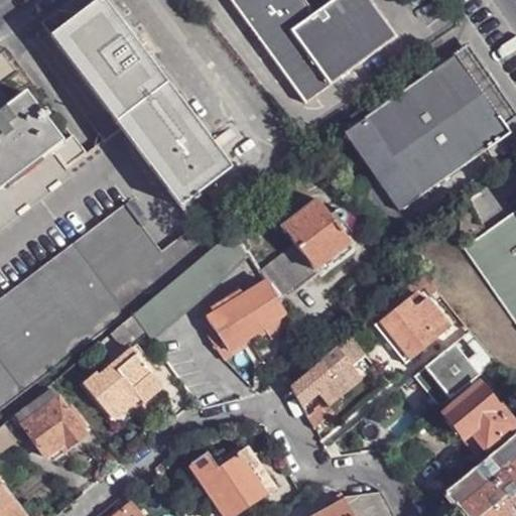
[(234,167),(104,0),(99,0),(50,37),(181,208),(234,167)]
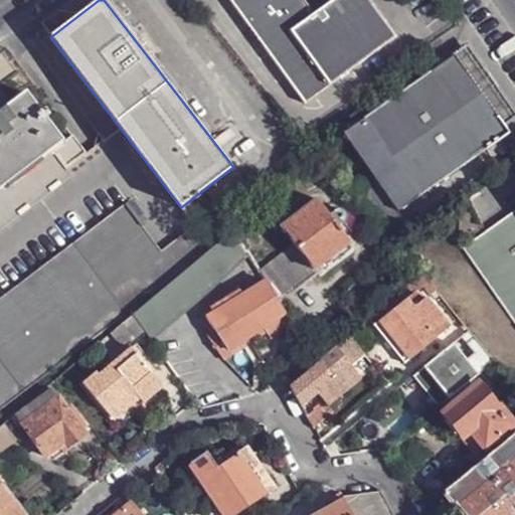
[(304,0),(229,0),(305,104),(397,38),(369,0),(335,0),(316,15),(304,0)]
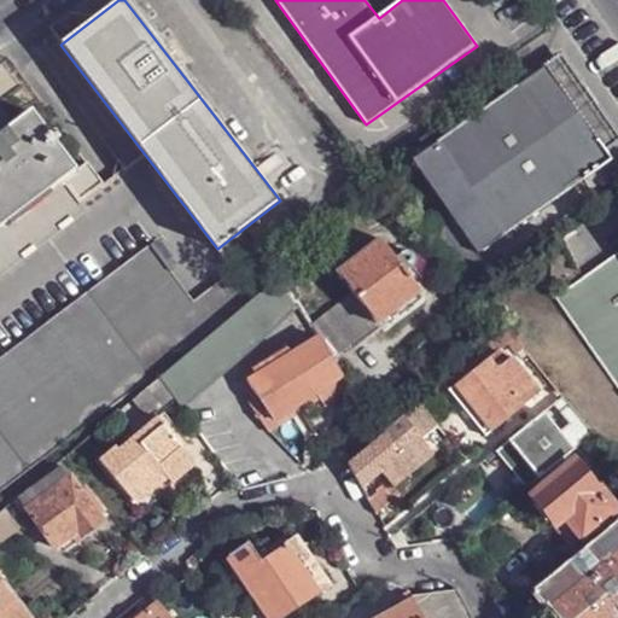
[(569,73),(558,57),(546,65),(555,81),(569,73)]
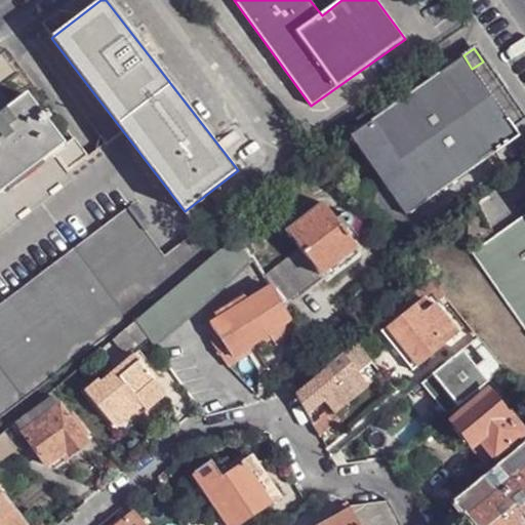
[(370,122),(428,201),(520,135),(511,123),(472,69),(463,55),(370,122)]
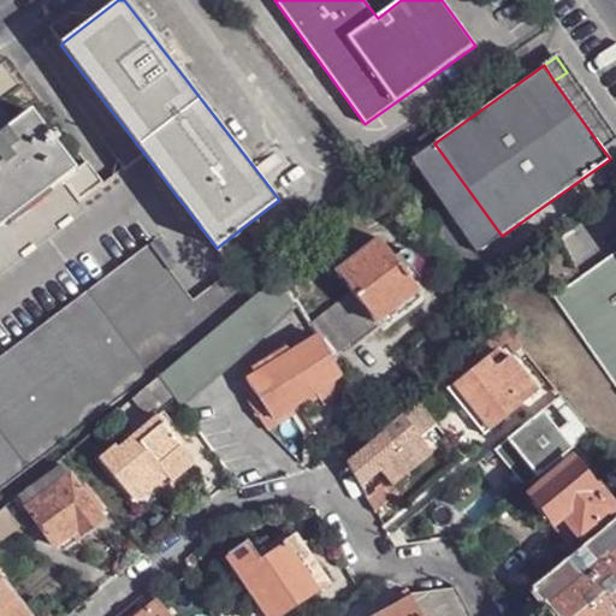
[(612,136),(567,72),(554,81),(599,144),(612,136)]
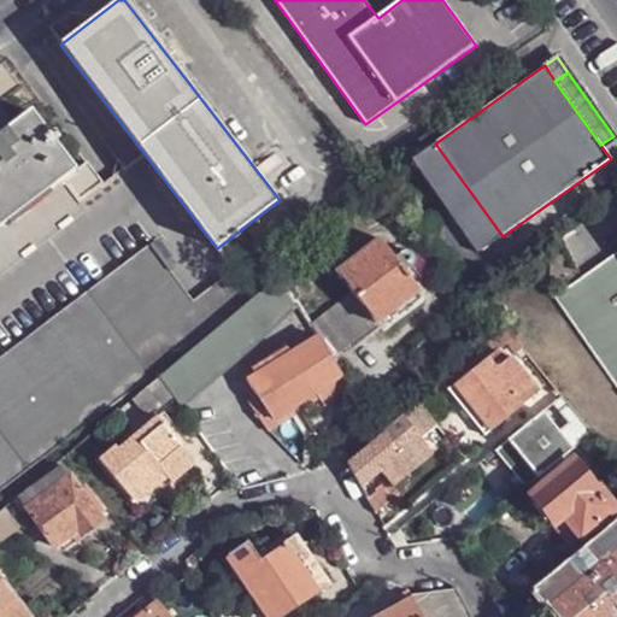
[(0,127),(0,134),(27,113),(23,110),(0,127)]
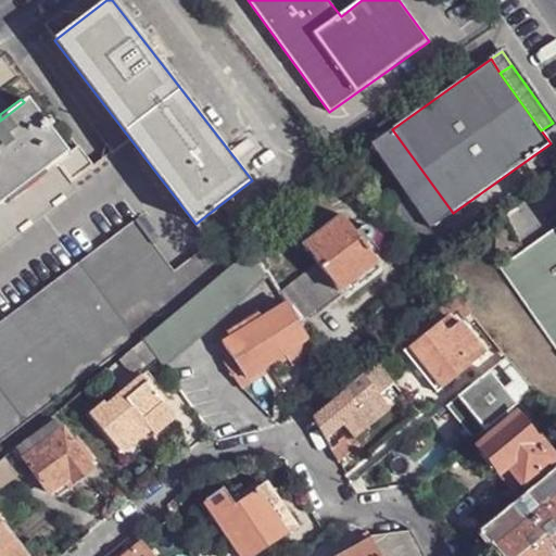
[(0,204),(13,196),(50,167),(66,155),(49,131),(52,129),(46,119),(41,122),(26,100),(24,102),(0,121),(0,204)]
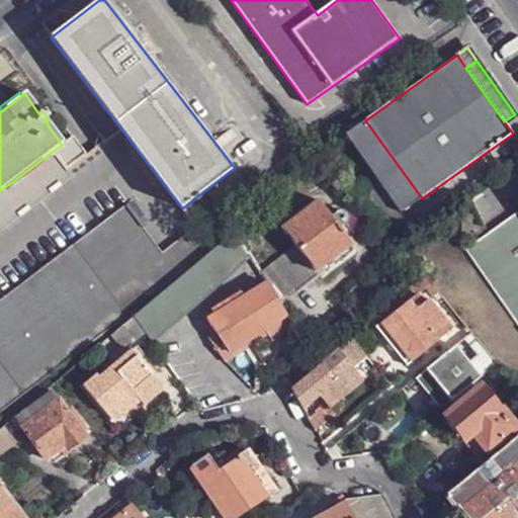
[(402,213),(422,198),(365,120),(346,135),(376,177),(402,213)]
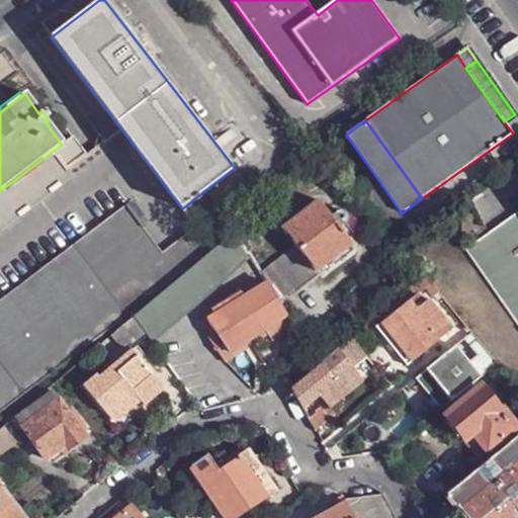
[(12,182),(15,186),(50,161),(47,156),(12,182)]
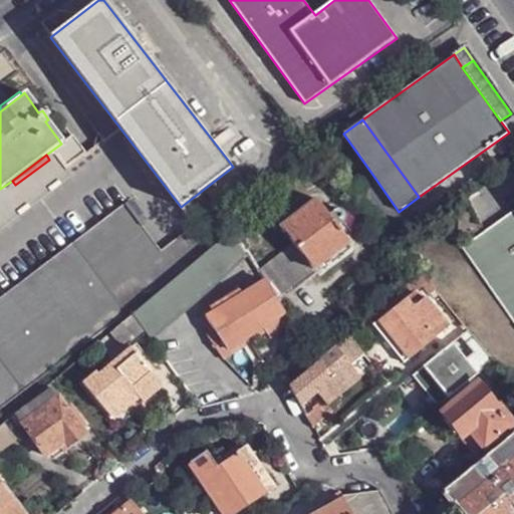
[(399,212),(373,176),(352,190),(395,241),(412,229),(399,212)]
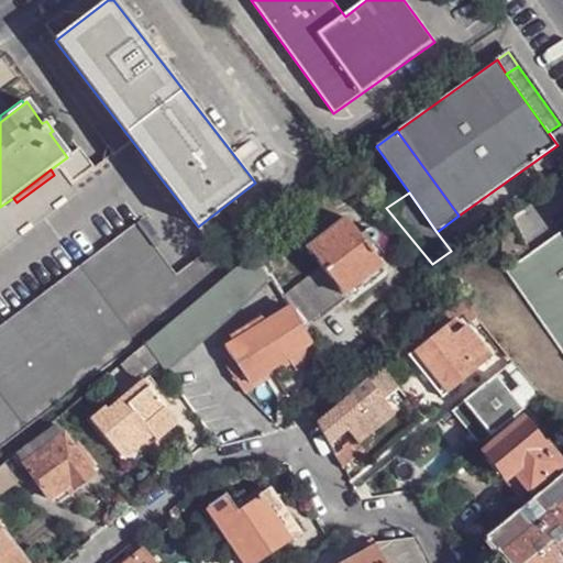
[(368,245),(348,217),(308,246),(323,267),(344,295),(345,295),(385,265),(368,245)]
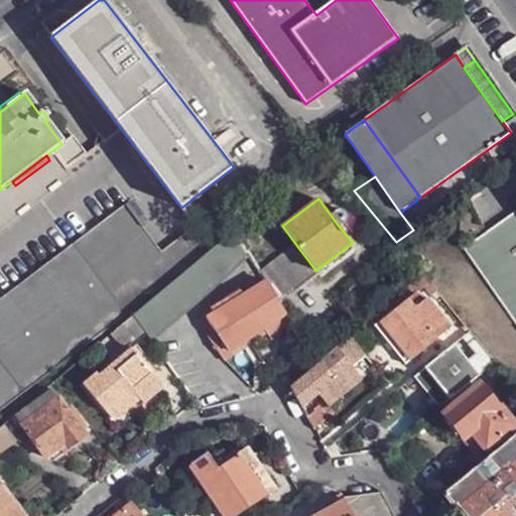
[(515,210),(465,245),(515,317),(515,210)]
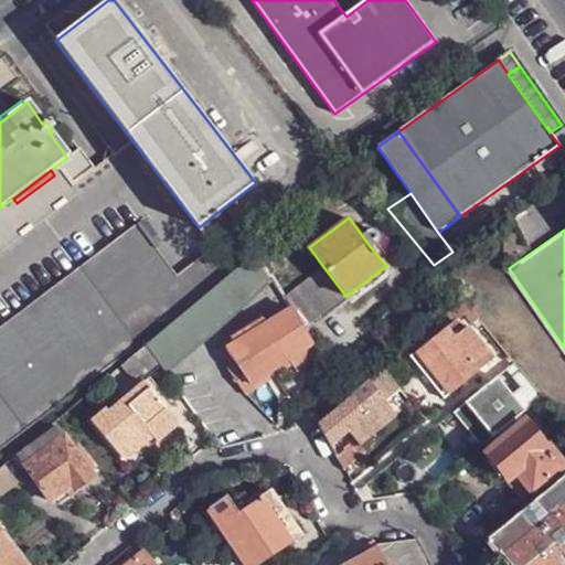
[(274,277),(259,253),(233,274),(146,347),(158,362),(164,372),(274,277)]
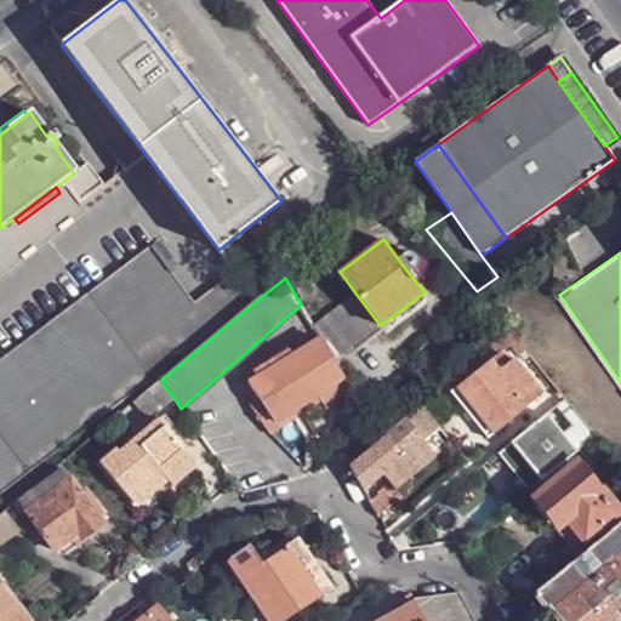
[(336,365),(383,328),(381,325),(380,325),(357,295),(314,326),(320,339),(336,365)]
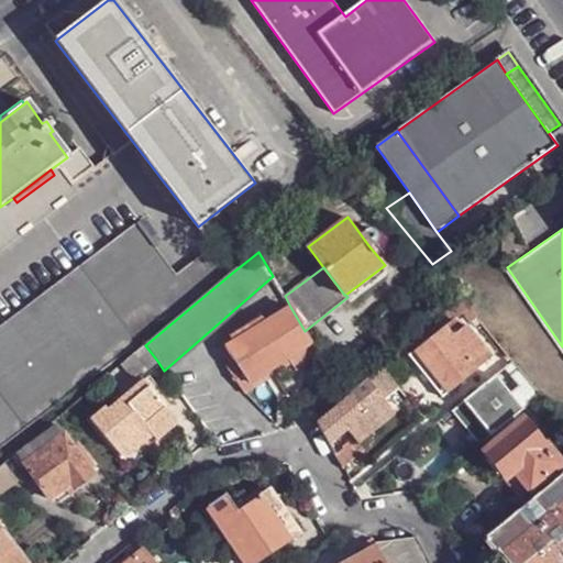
[(233,342),(227,346),(235,362),(228,366),(245,393),(253,387),(250,383),(280,363),(312,342),(305,331),(290,307),(266,322),(233,342)]
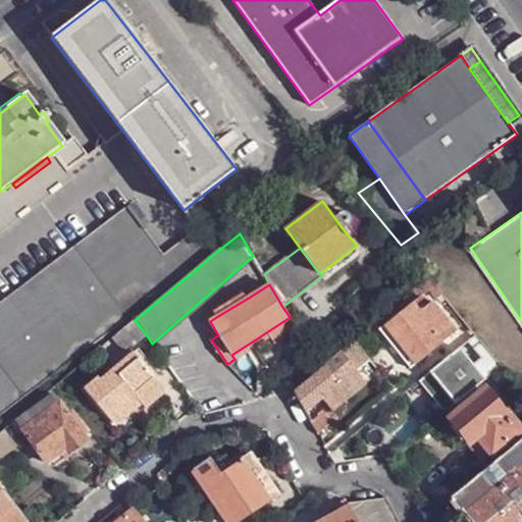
[(216,317),(247,299),(243,292),(212,311),(216,317)]
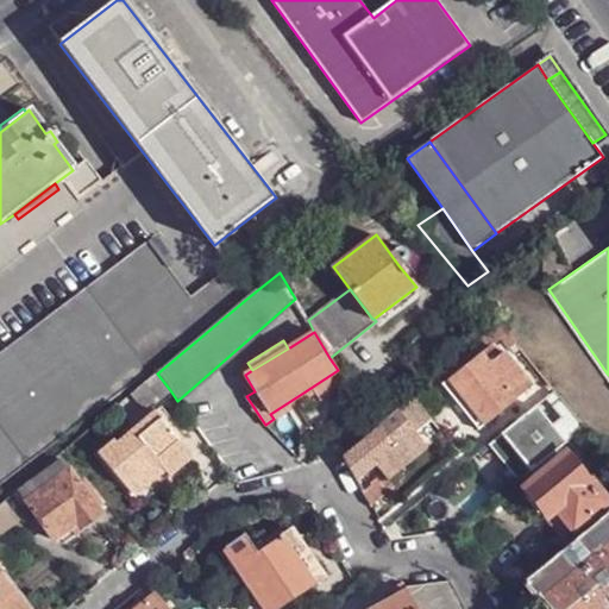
[(444,384),(481,429),(519,399),(531,389),(502,353),(498,357),(490,346),(482,353),(444,384)]
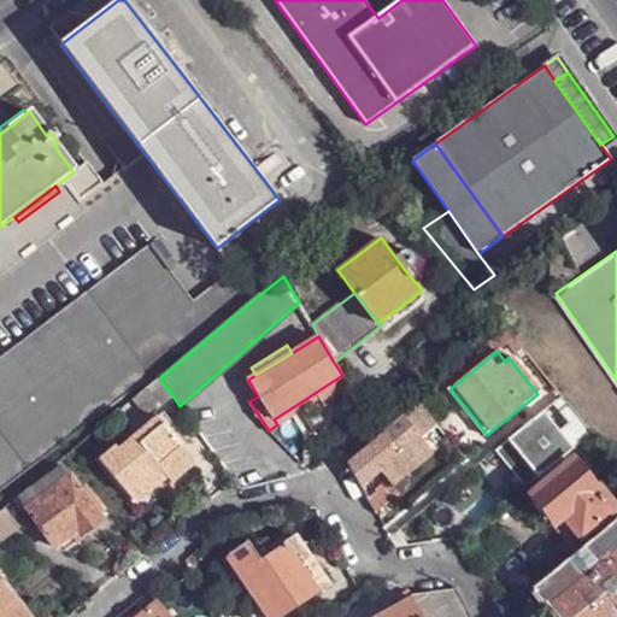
[(307,398),(274,419),(277,424),(311,403),(315,407),(348,386),(342,375),(307,398)]
